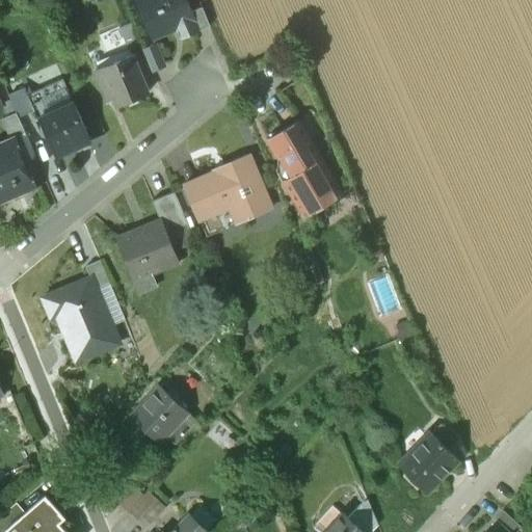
[(185,0),(136,0),(152,38),(177,28),(181,38),(198,30),(191,11),(185,0)]
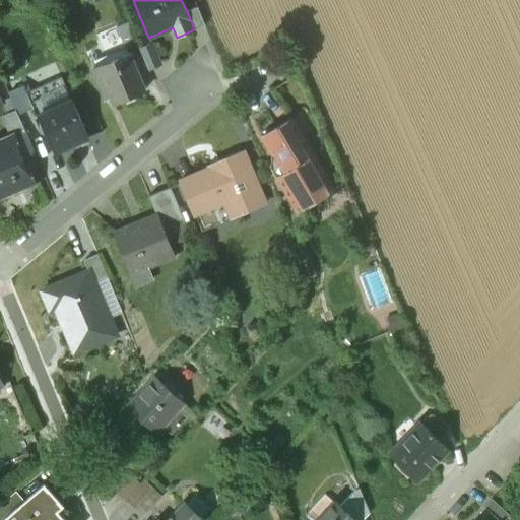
[(204,25),(197,7),(187,11),(194,29),(204,25)]
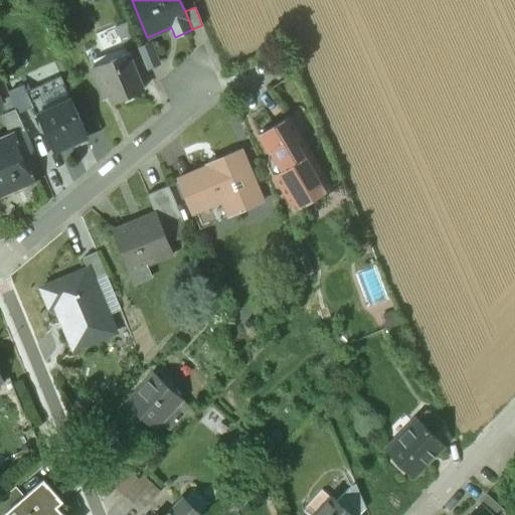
[(136,42),(128,21),(116,26),(125,46),(136,42)]
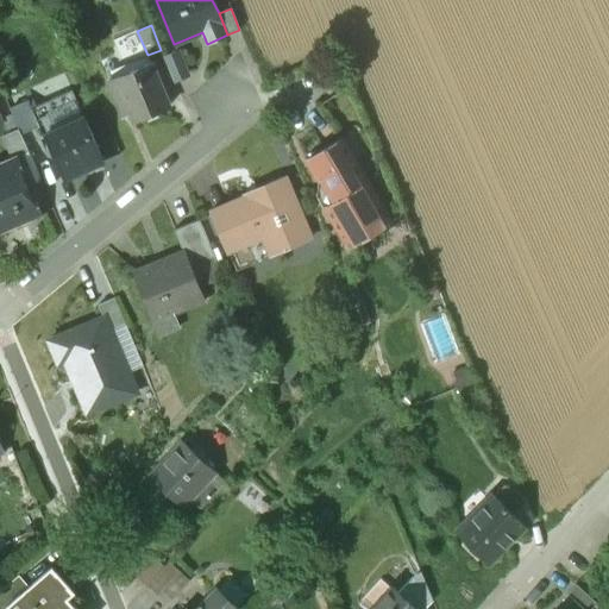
[(177,50),(165,56),(175,80),(188,74),(177,50)]
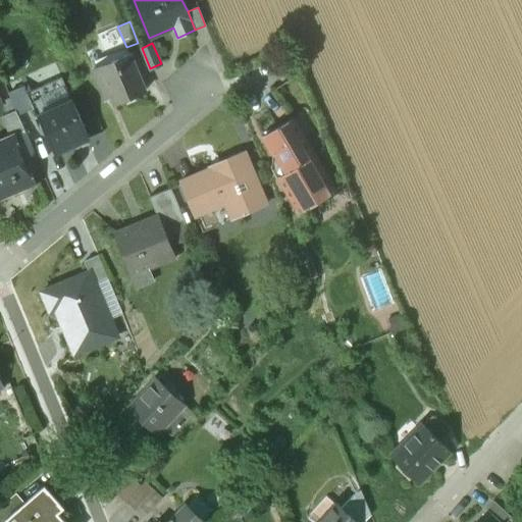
[(129,54),(94,68),(102,90),(109,87),(115,103),(145,91),(129,54)]
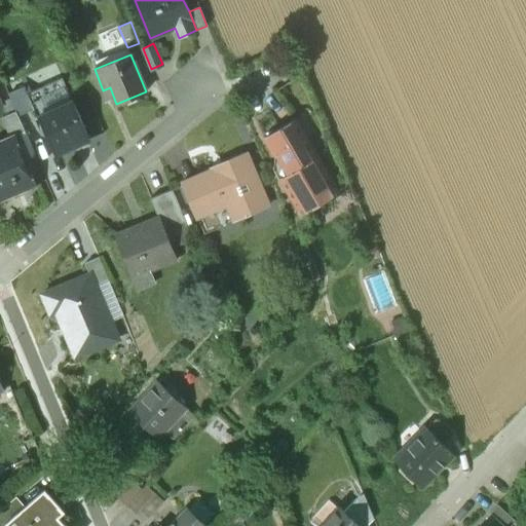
[(40,115),(73,102),(64,80),(28,96),(33,109),(30,110),(34,118),(40,115)]
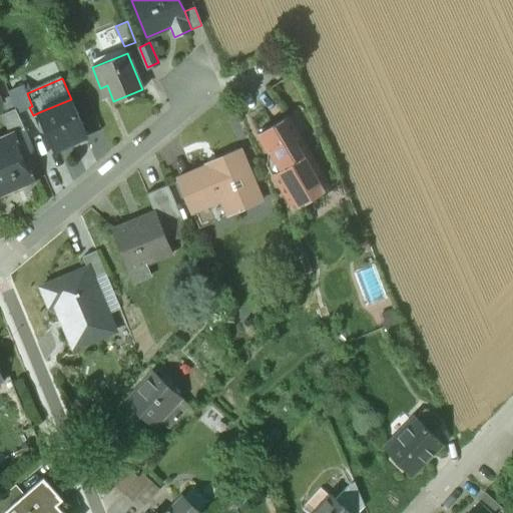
[(23,85),(9,91),(18,112),(29,107),(32,106),(27,93),(23,85)]
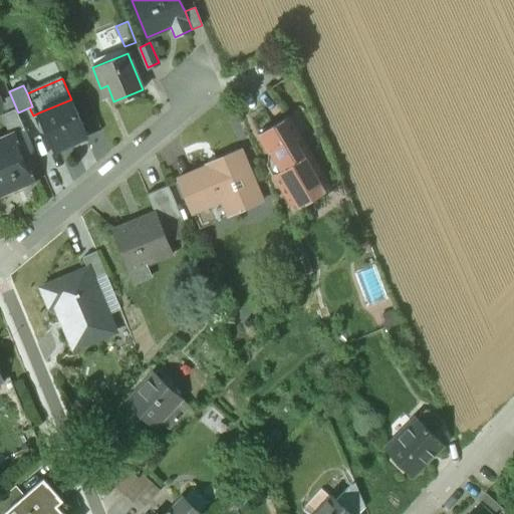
[(71,99),(39,112),(55,149),(86,135),(71,99)]
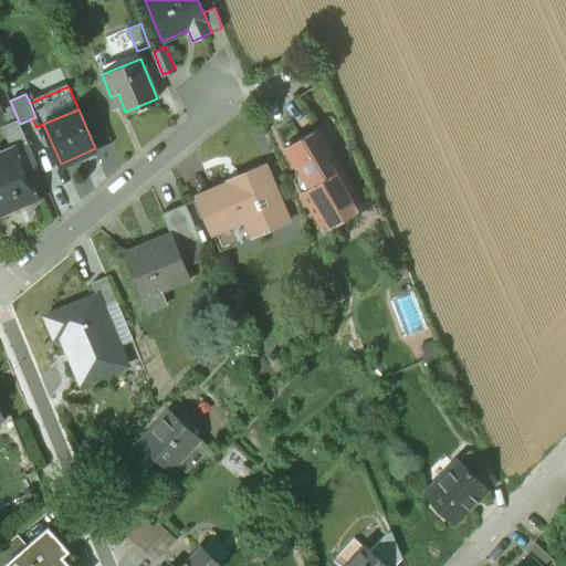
[(322,138),(306,148),(301,140),(286,148),(311,188),(304,192),(322,223),(358,201),(322,138)]
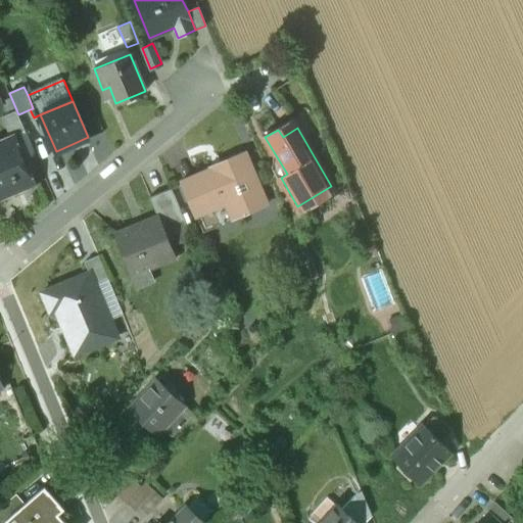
[(13,134),(0,139),(0,198),(35,184),(13,134)]
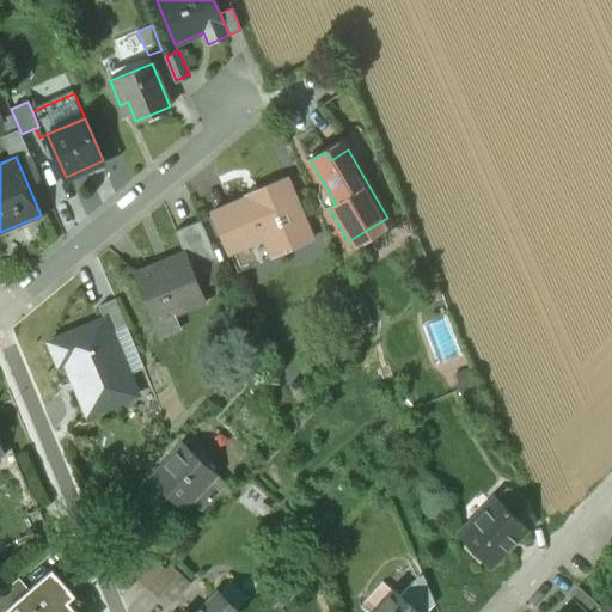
[(258,194),(213,213),(230,254),(275,234),(283,252),(313,240),(287,179),(258,191),(258,194)]
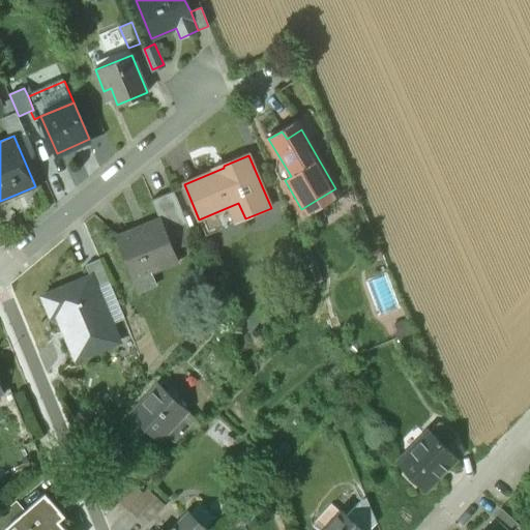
[(173,190),(151,200),(159,219),(160,219),(174,251),(195,241),(173,190)]
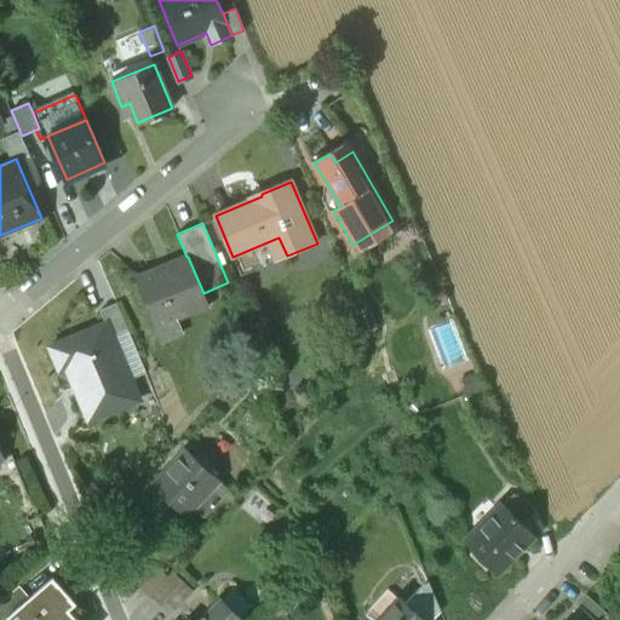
[(187,257),(137,277),(156,327),(208,305),(204,293),(188,257),(187,257)]
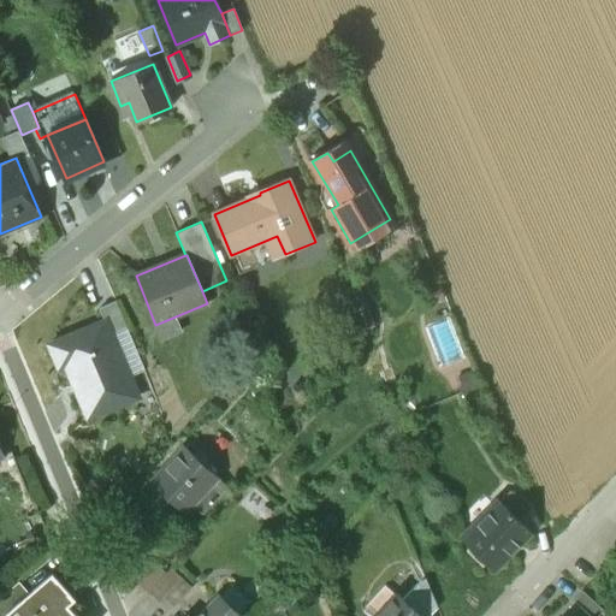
[(117,302),(100,309),(105,321),(106,321),(112,335),(128,329),(117,302)]
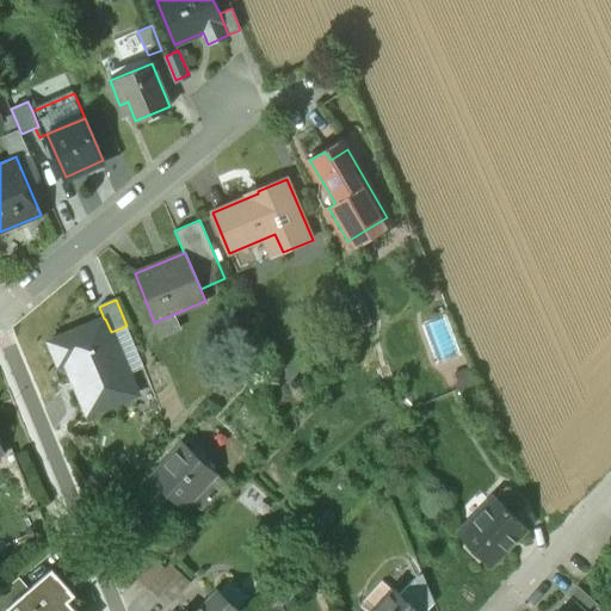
[(104,319),(50,341),(60,366),(66,363),(88,417),(137,396),(111,332),(105,319),(104,319)]
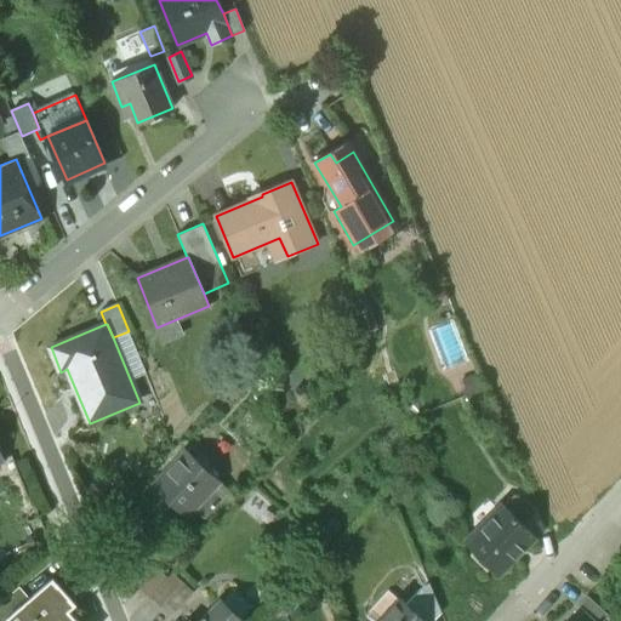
[(218,482),(187,453),(154,488),(170,502),(178,511),(186,517),(194,508),(210,491),(218,482)]
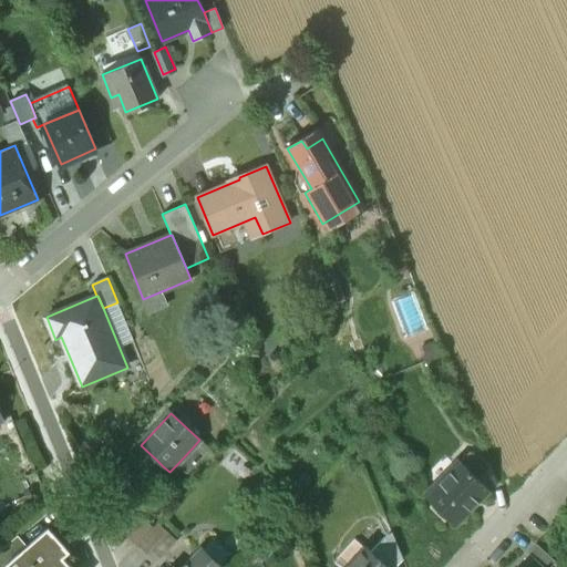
[(192,449),(177,464),(186,473),(202,457),(192,449)]
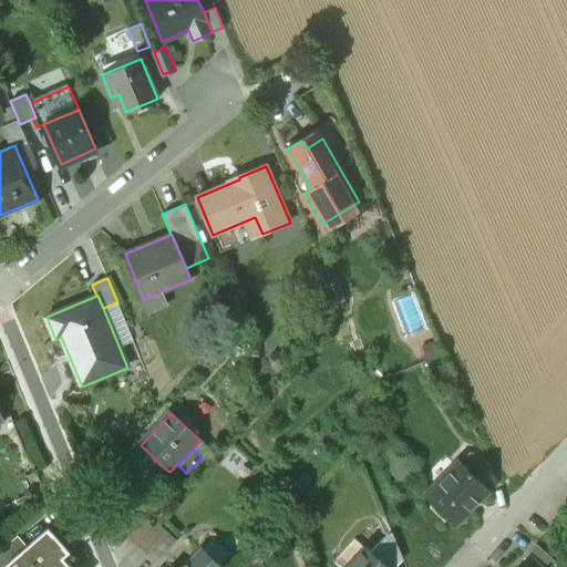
[(487,467),(471,452),(461,462),(477,478),(487,467)]
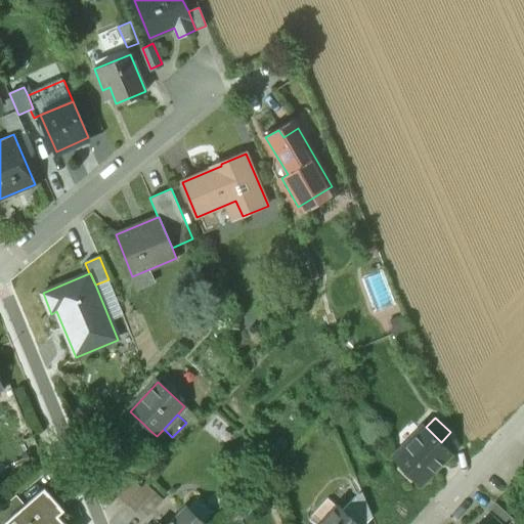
[(143,424),(136,431),(143,439),(150,431),(143,424)]
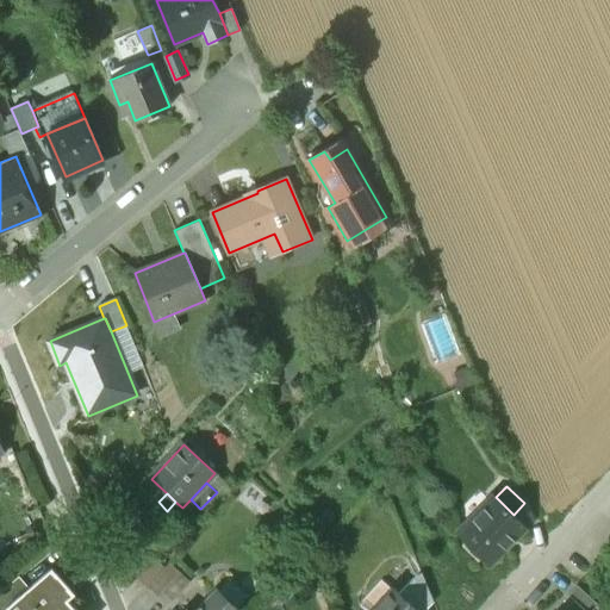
[(514,515),(496,497),(459,534),(489,565),(527,528),(514,515)]
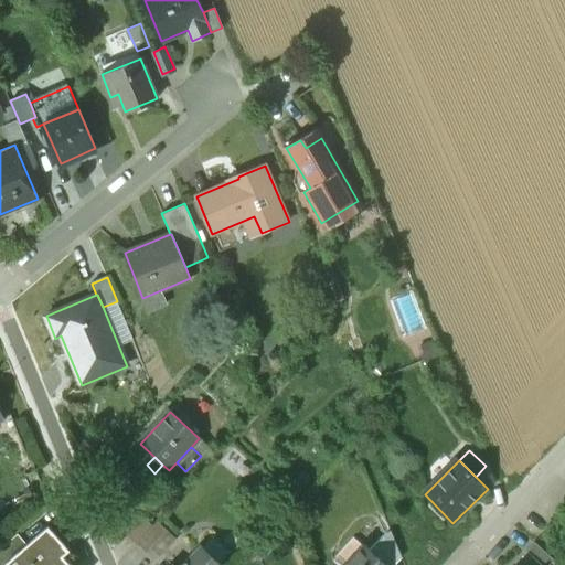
[(144,519),(127,537),(136,545),(152,528),(144,519)]
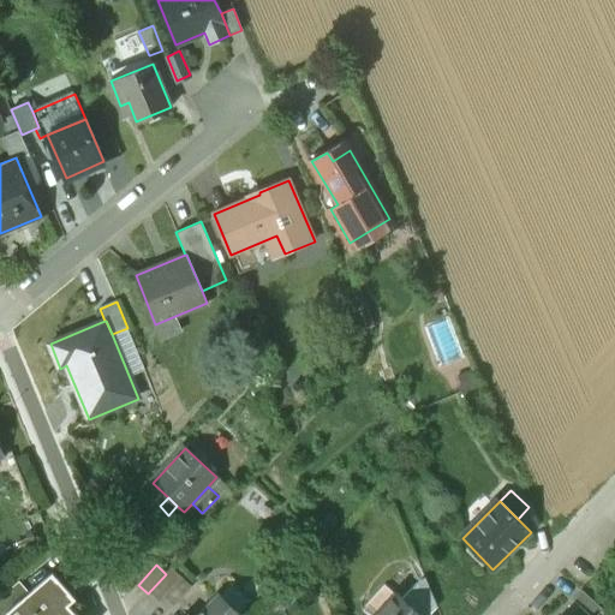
[(192,589),(171,569),(148,595),(159,604),(163,599),(173,609),(192,589)]
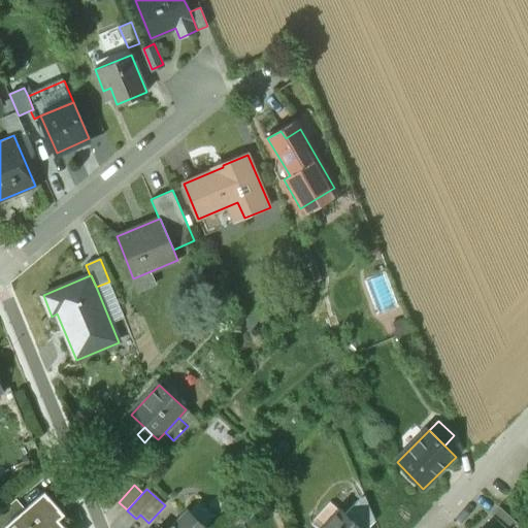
[(24,510),(3,527),(63,527),(58,521),(64,516),(44,493),(24,510)]
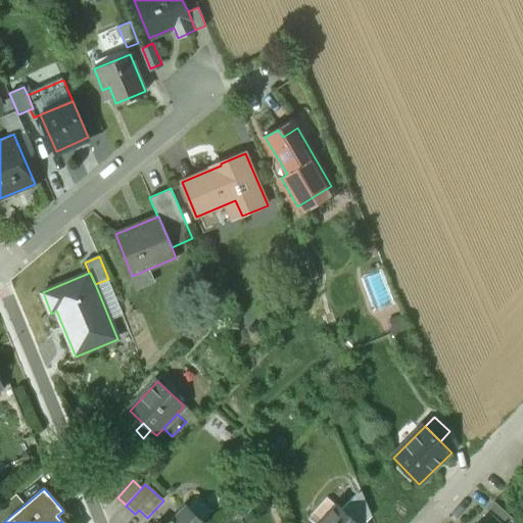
[(357,494),(342,510),(357,522),(366,522),(372,517),(362,492),(357,494)]
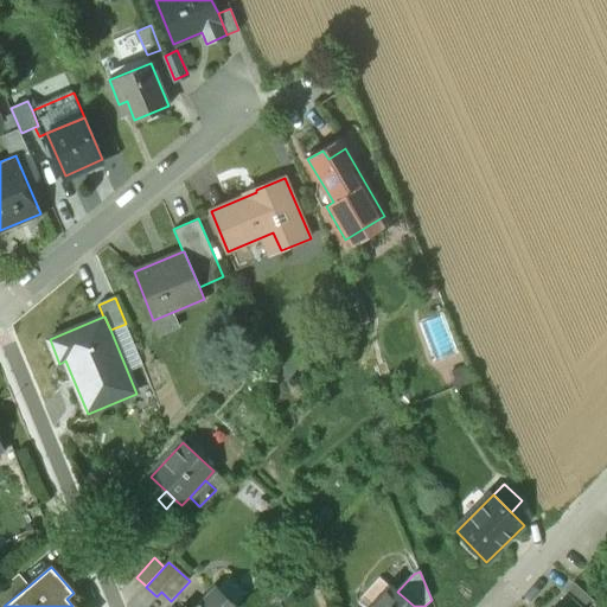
[(18,576),(0,590),(0,606),(4,606),(27,587),(18,576)]
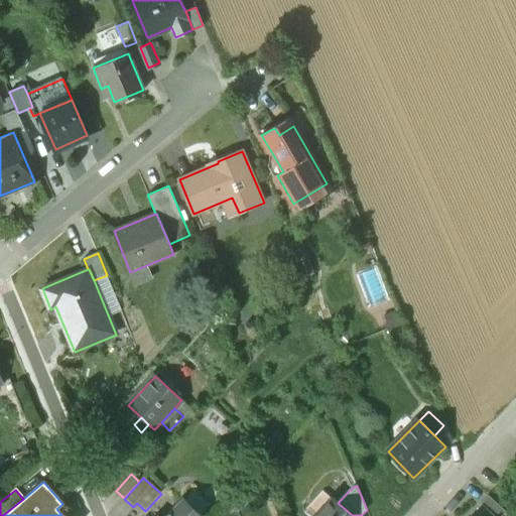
[(324,492),(304,512),(308,515),(316,515),(332,500),(324,492)]
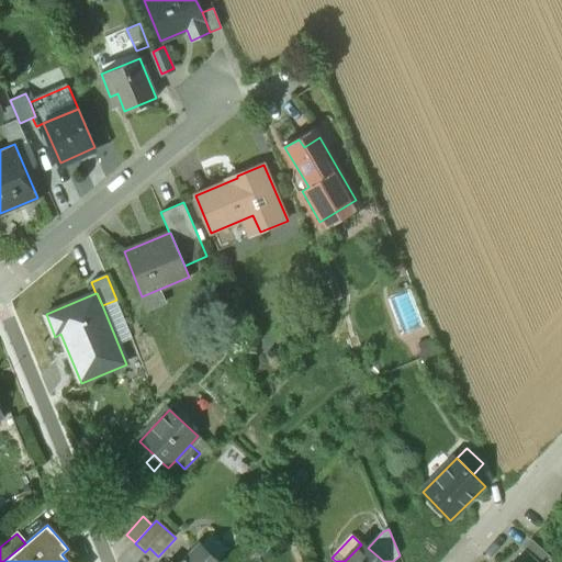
[(543,561),(549,557),(530,539),(521,550),(525,553),(526,552),(536,561),(543,561)]
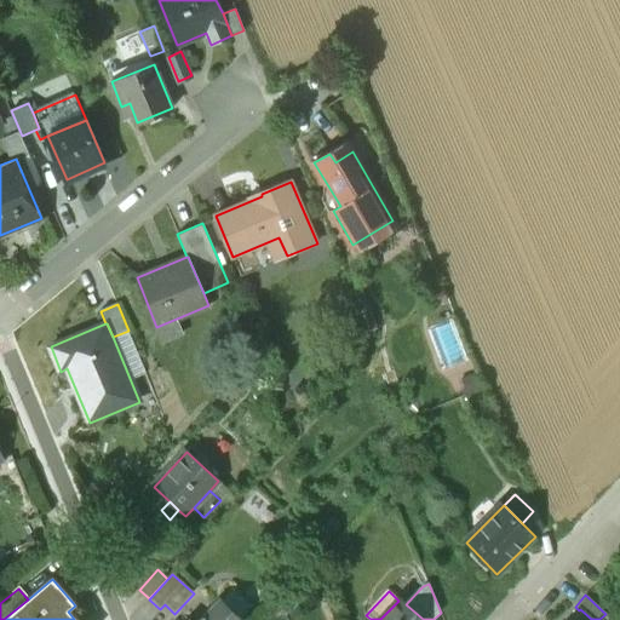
[(423,619),(406,604),(401,600),(399,601),(380,619),(423,619)]
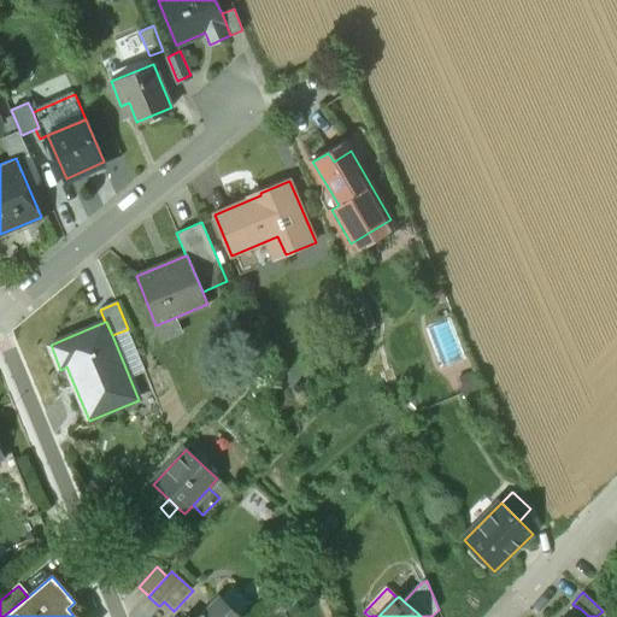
[(239,616),(218,598),(200,616),(239,616)]
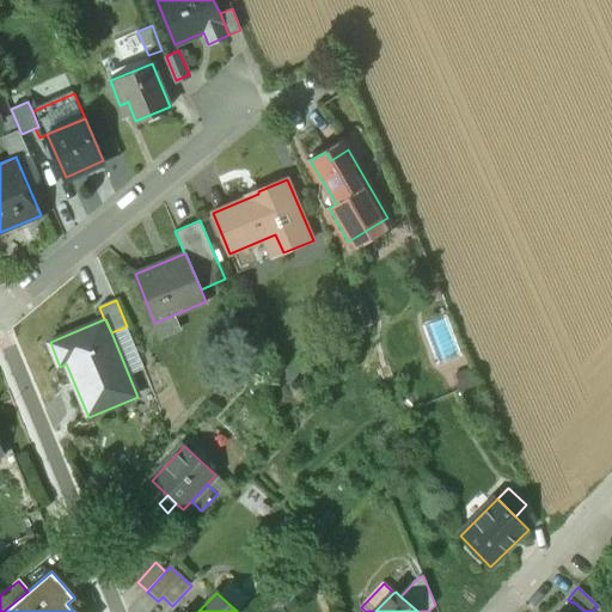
[(583,611),(573,601),(571,603),(562,611),(583,611)]
